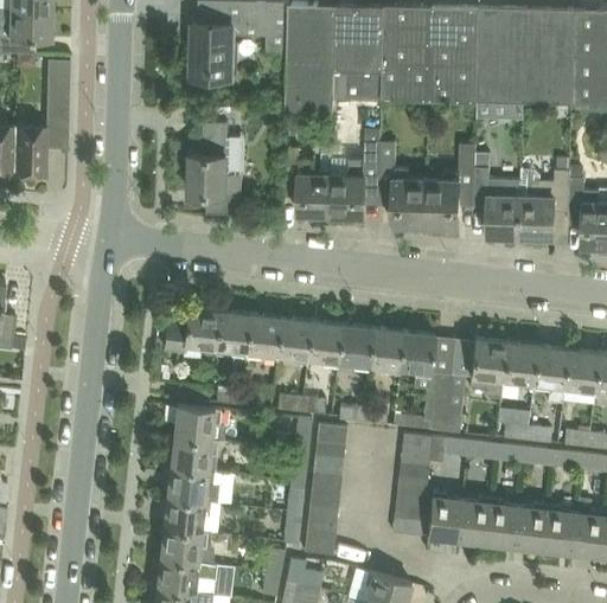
[(10,0),(10,10),(52,11),(52,0),(10,0)]
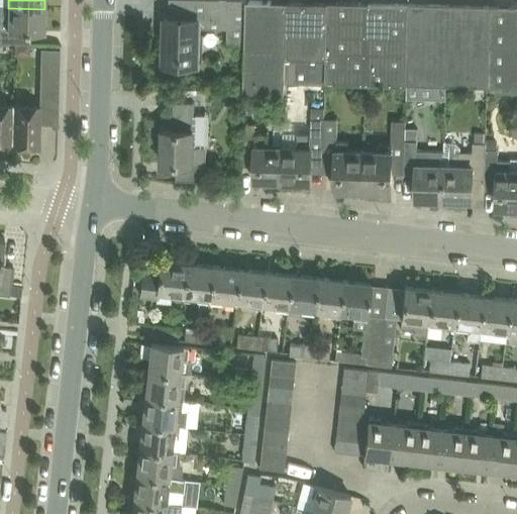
[(227,46),(245,46),(247,2),(181,1),(181,20),(165,20),(164,65),(198,66),(199,29),(228,29),(227,46)]
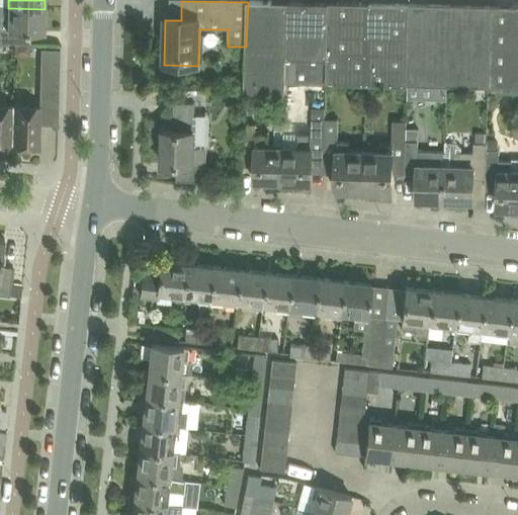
[(248,2),(246,47),(245,94),(285,95),(286,86),(288,3),(248,2)]
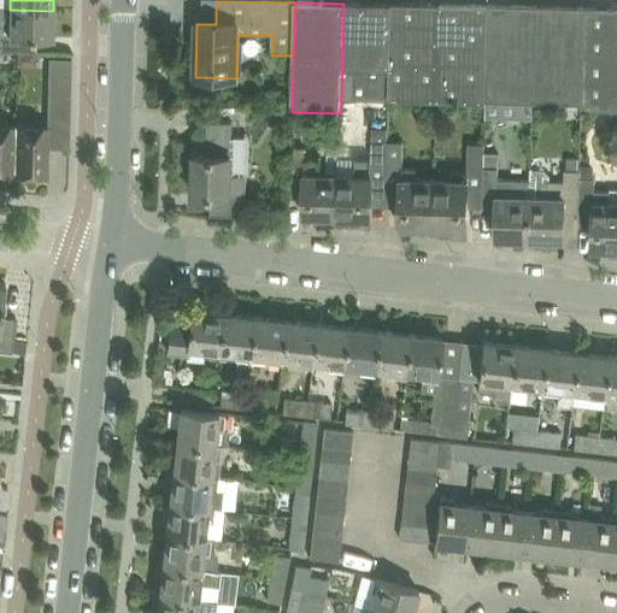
[(392,5),(344,4),(341,102),(389,104),(389,101),(392,5)]
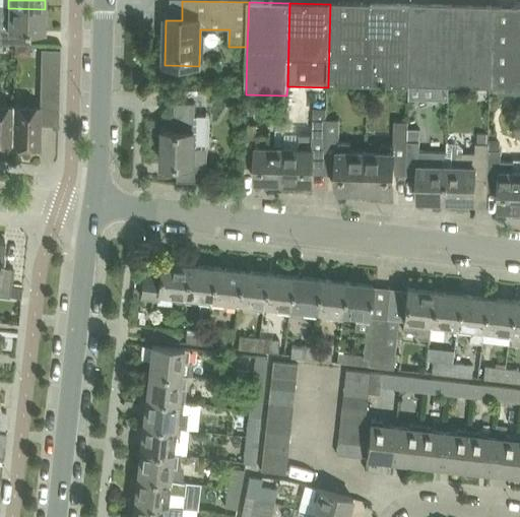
[(371,6),(330,4),(328,85),(369,86),(371,6)]
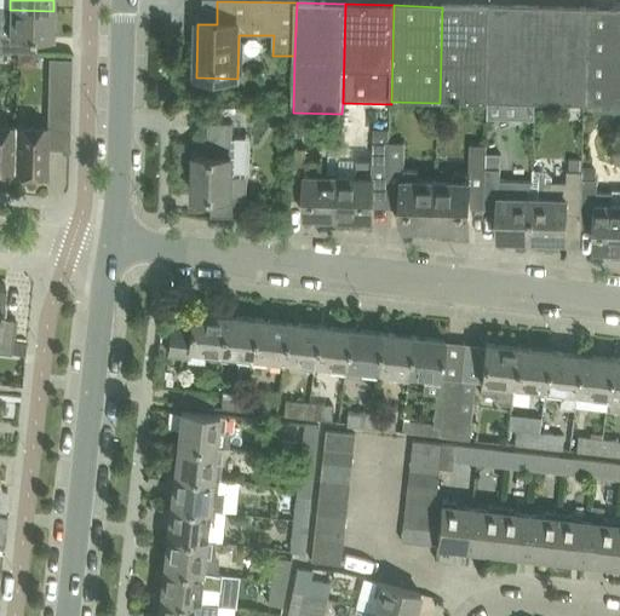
[(491,9),(442,7),(440,103),(487,104),(491,9)]
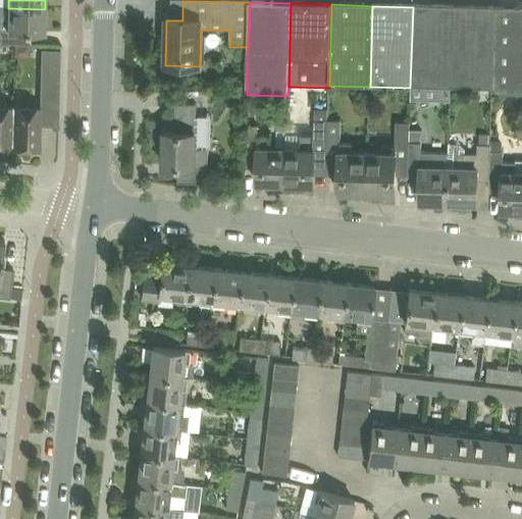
[(45,9),(8,8),(0,7),(0,45),(24,46),(24,34),(45,34),(45,9)]
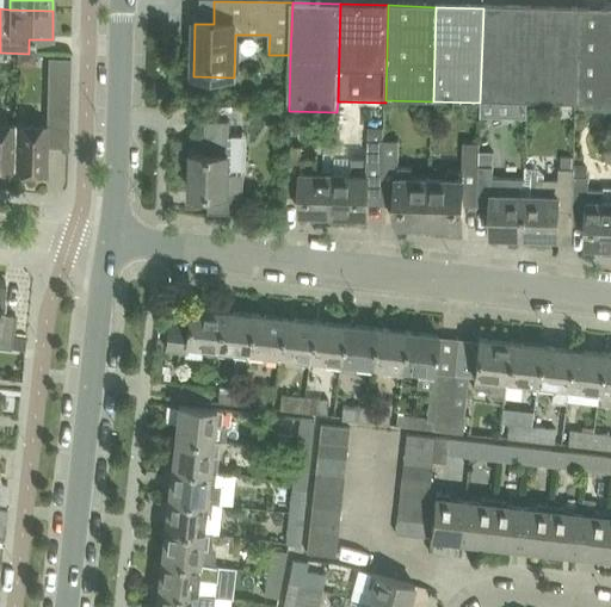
[(578,11),(483,8),(480,103),(575,105),(578,11)]
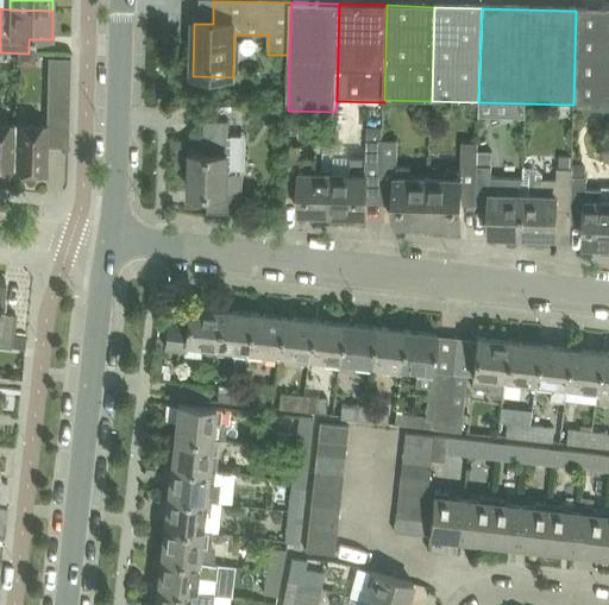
[(608,11),(576,11),(573,105),(573,111),(608,111),(608,11)]
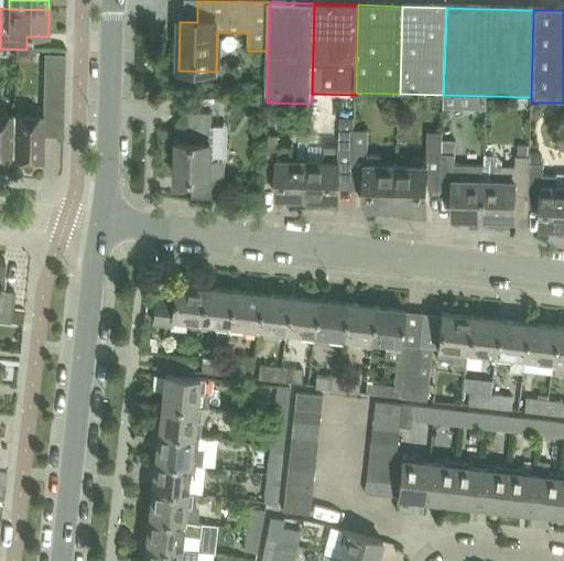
[(15,50),(15,63),(33,63),(33,51),(15,50)]
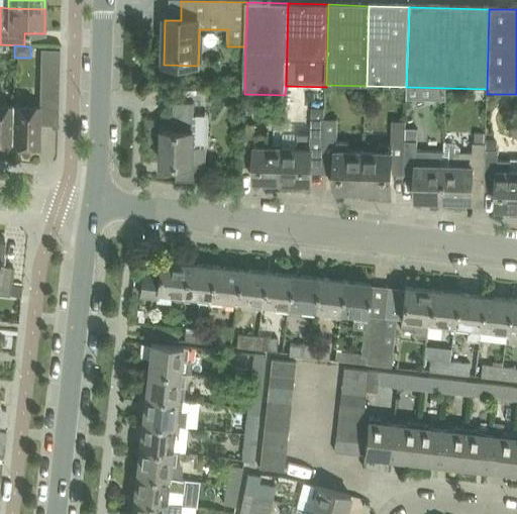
[(13,107),(12,147),(40,148),(40,126),(59,126),(61,50),(41,50),(40,99),(40,107),(13,107)]
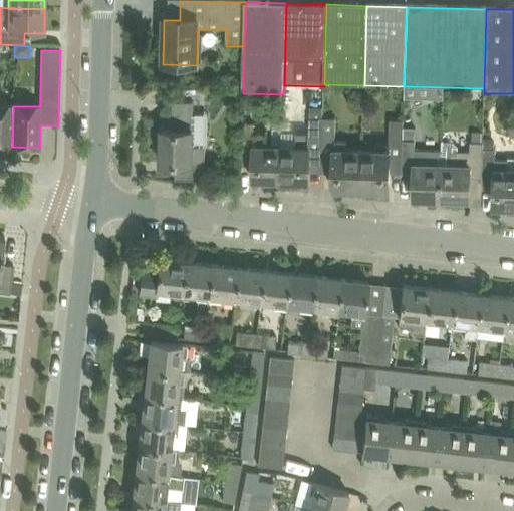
[(192,147),(193,103),(173,103),(172,131),(161,131),(161,164),(176,164),(175,180),(204,181),(205,147),(192,147)]
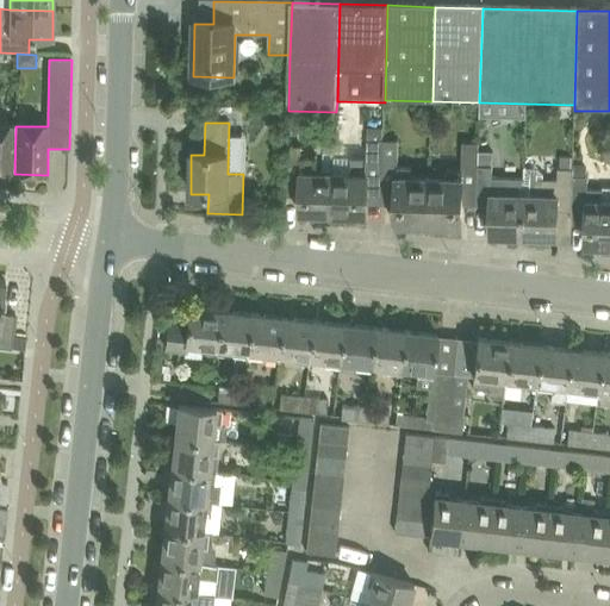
[(0,173),(14,174),(16,126),(0,125),(0,173)]
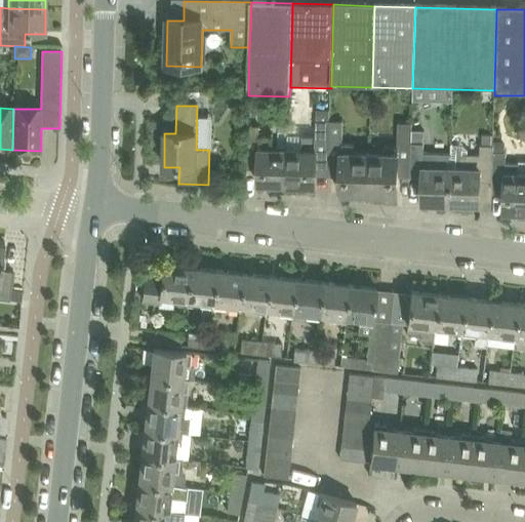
[(317,112),(316,121),(330,121),(330,112),(317,112)]
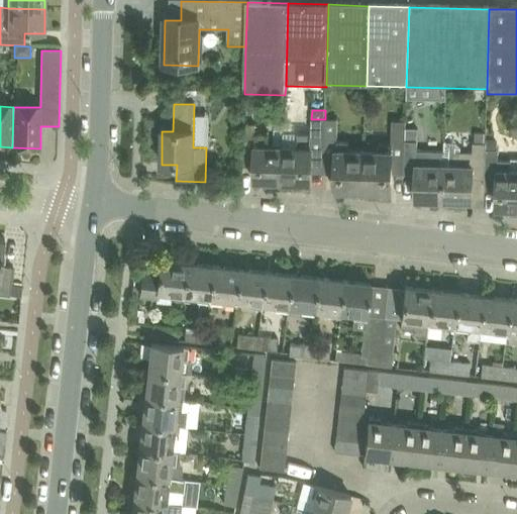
[(283,149),(282,184),(312,184),(312,175),(313,160),(324,161),(325,127),(325,121),(312,120),(312,127),(311,135),(299,135),(299,149),(283,149)]
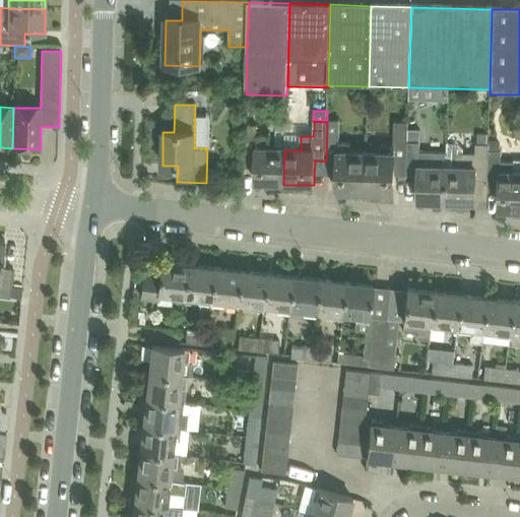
[(337,193),(366,193),(367,152),(351,152),(351,144),(340,143),(340,121),(327,121),(327,128),(326,162),(326,176),(327,176),(327,166),(338,167),(337,193)]
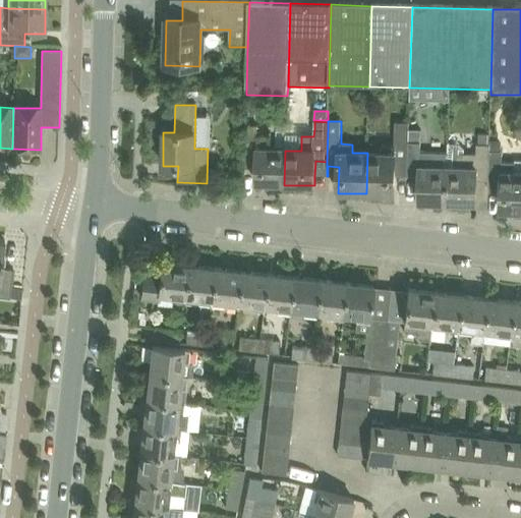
[(395,168),(408,169),(409,142),(409,123),(395,122),(395,146),(383,146),(383,153),(367,153),(366,193),(395,194),(395,168)]
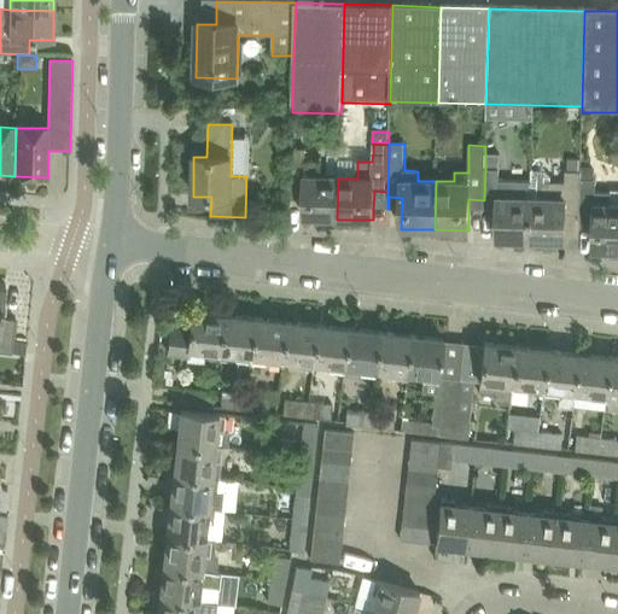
[(305,220),(337,220),(338,179),(321,179),(322,163),(304,163),(305,151),(291,151),(290,200),(305,200),(305,220)]
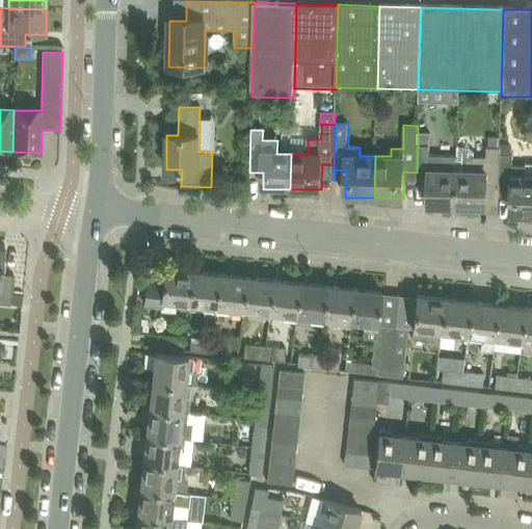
[(418,137),(418,146),(429,146),(430,137),(418,137)]
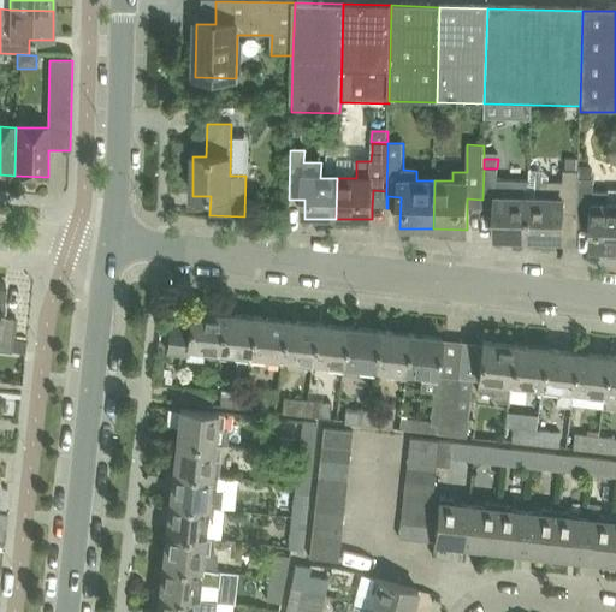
[(566,161),(566,173),(579,173),(579,161),(566,161)]
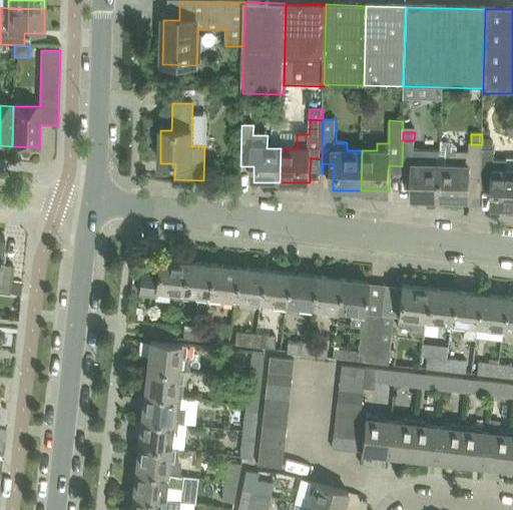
[(402,166),(402,174),(414,174),(413,199),(441,200),(442,164),(442,151),(429,151),(429,150),(414,150),(414,140),(403,140),(402,166)]
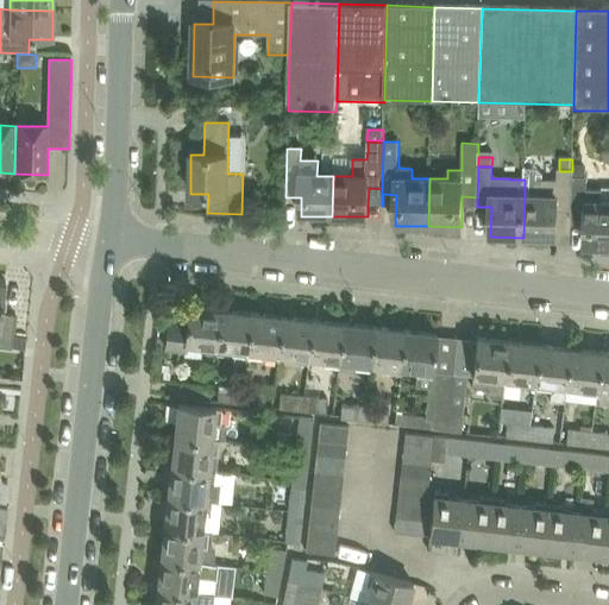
[(557,213),(571,213),(572,178),(572,174),(572,171),(559,171),(558,171),(558,180),(544,180),(544,176),(539,170),(525,170),(525,195),(523,238),(557,238),(557,213)]
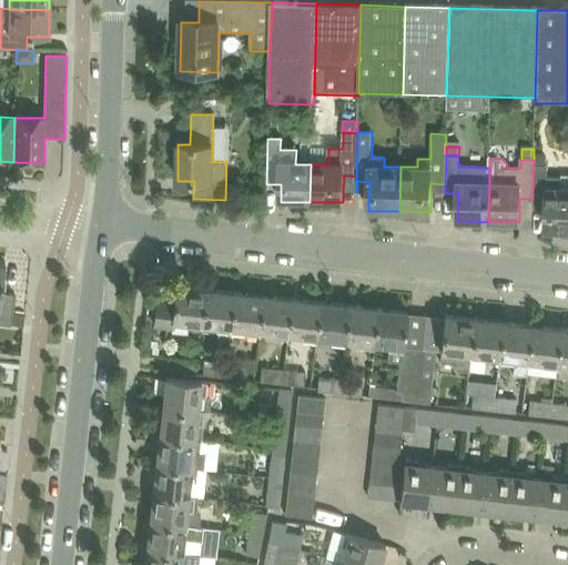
[(546,231),(567,231),(567,190),(560,190),(560,180),(547,179),(547,167),(546,167),(534,167),(533,199),(533,202),(547,202),(546,231)]
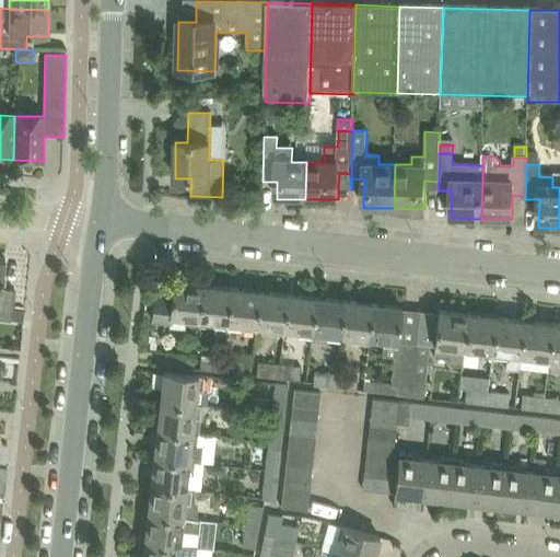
[(4,259),(0,258),(0,321),(10,323),(14,291),(1,290),(4,259)]
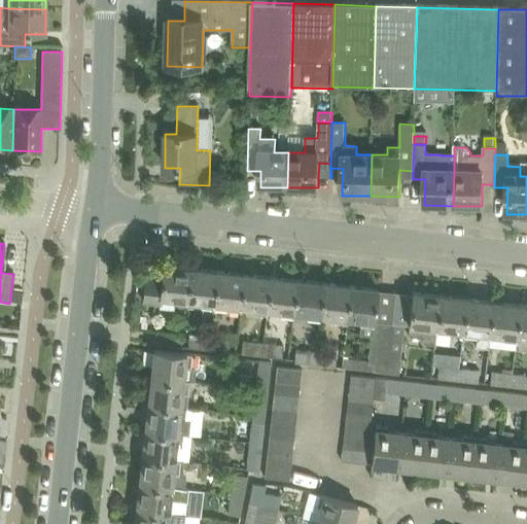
[(186,302),(190,272),(169,270),(170,267),(164,267),(163,280),(146,278),(143,303),(161,305),(160,309),(172,311),(173,306),(185,308),(186,302)]
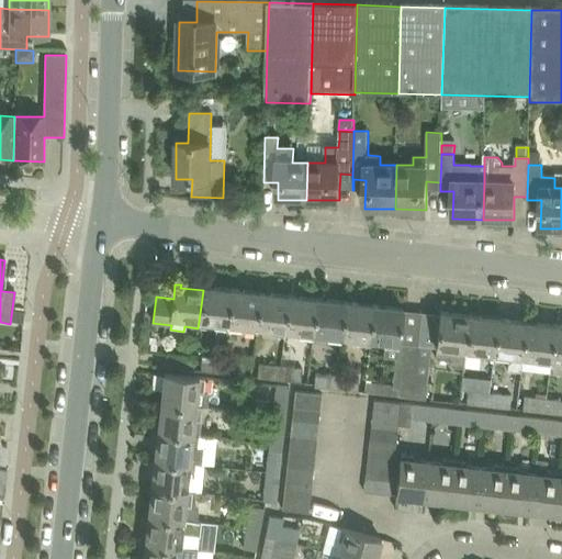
[(226,332),(227,325),(232,292),(208,290),(209,288),(203,287),(203,290),(199,322),(214,324),(213,330),(226,332)]
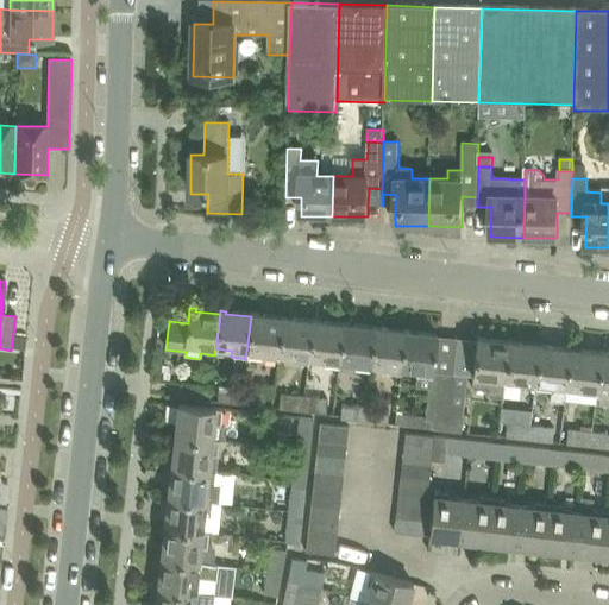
[(277,361),(278,355),(282,320),(257,317),(257,315),(251,314),(251,316),(246,352),(263,354),(262,360),(277,361)]
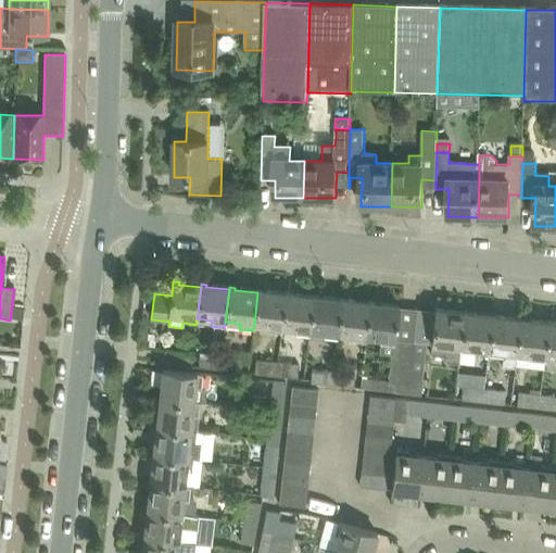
[(280,334),(281,328),(285,296),(263,293),(263,291),(257,290),(257,292),(254,325),(268,326),(267,331),(280,334)]
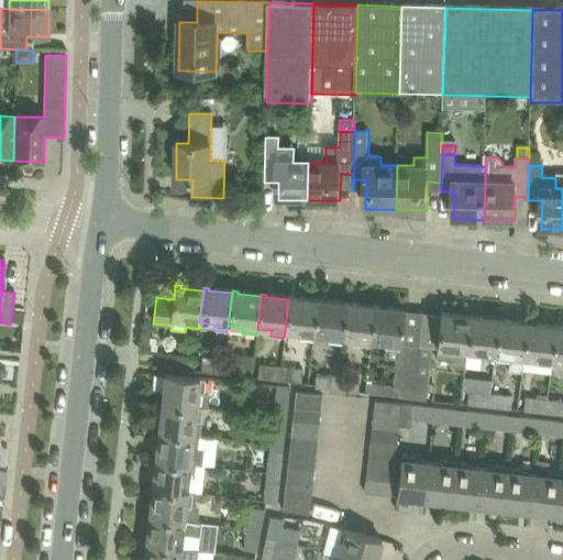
[(312,341),(313,335),(317,303),(294,300),(294,297),(288,297),(288,299),(285,332),(300,333),(299,340),(312,341)]
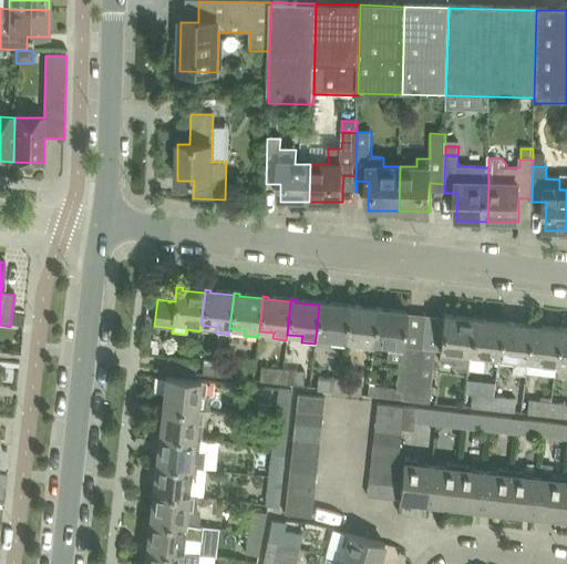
[(343,347),(344,340),(348,308),(325,305),(326,304),(320,303),(319,305),(316,337),(330,339),(329,345),(343,347)]
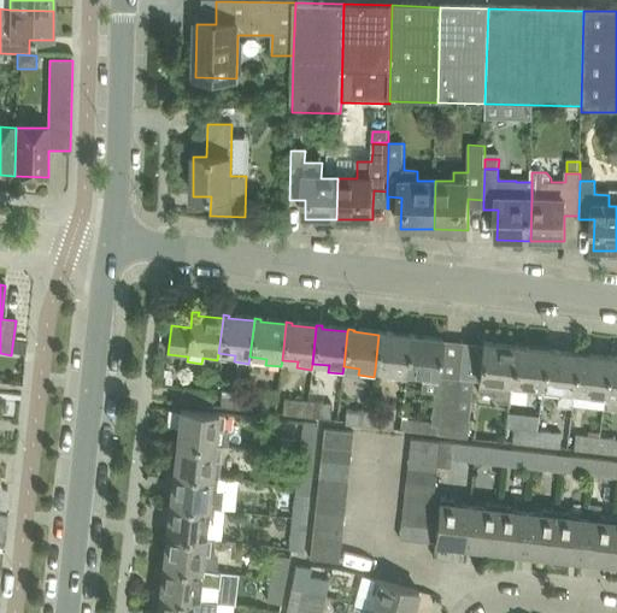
[(405,379),(406,372),(410,339),(385,335),(385,332),(378,332),(378,335),(375,370),(392,371),(391,378),(405,379)]
